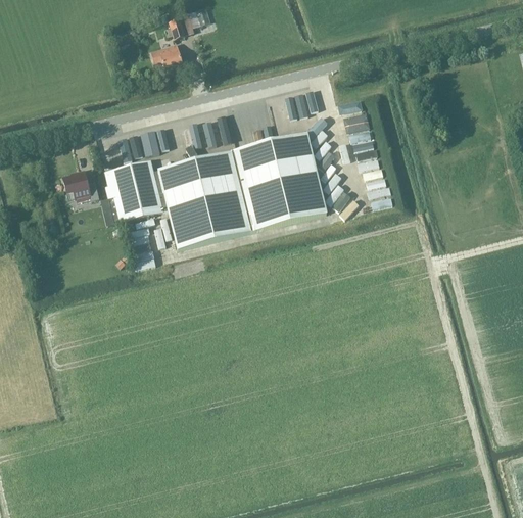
[(187,11),(179,13),(180,16),(169,19),(170,26),(164,28),(167,35),(173,33),(174,37),(184,35),(184,33),(192,31),(191,26),(210,20),(206,5),(187,11)]
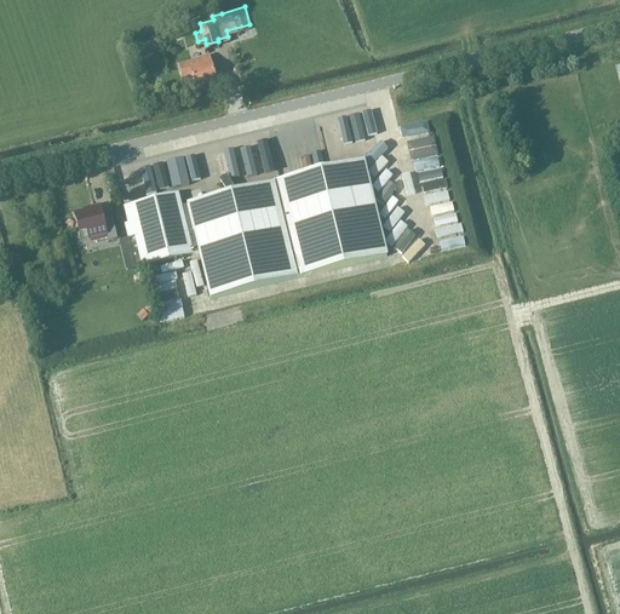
[(165,38),(162,30),(155,33),(158,40),(165,38)]
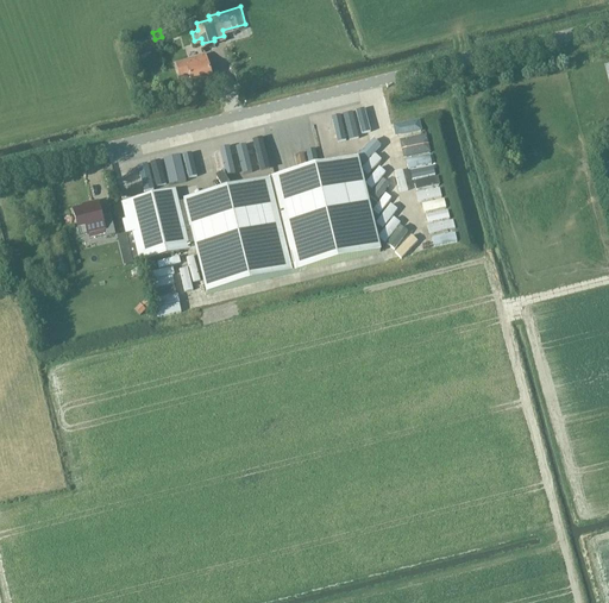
[(212,74),(205,49),(176,58),(180,74),(189,70),(192,80),(212,74)]
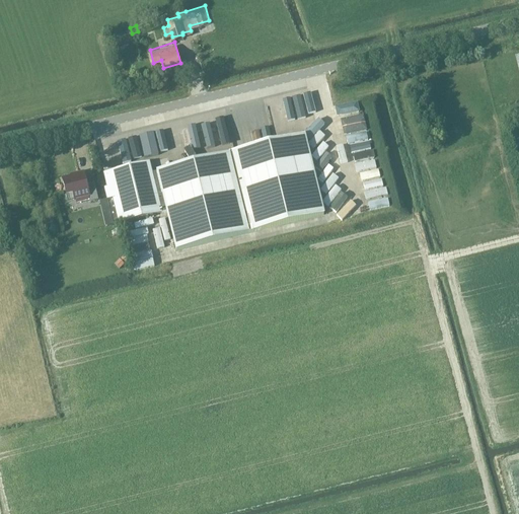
[(276,135),(282,133),(276,105),(270,107),(276,135)]
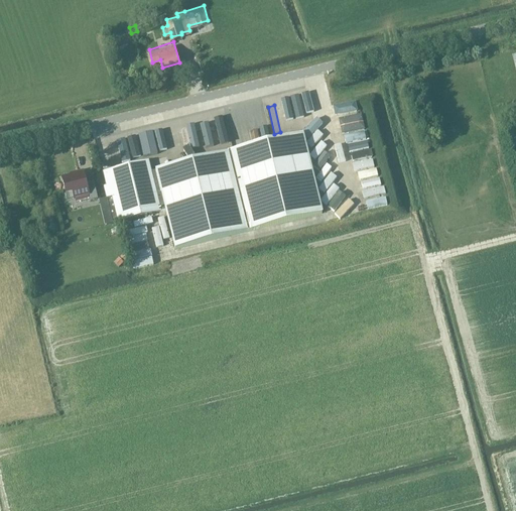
[(175,245),(247,227),(323,209),(302,129),(228,148),(155,166),(151,167),(148,157),(108,166),(108,167),(103,168),(106,182),(103,182),(106,195),(99,197),(101,206),(114,203),(117,218),(120,217),(160,207),(165,206),(175,245)]
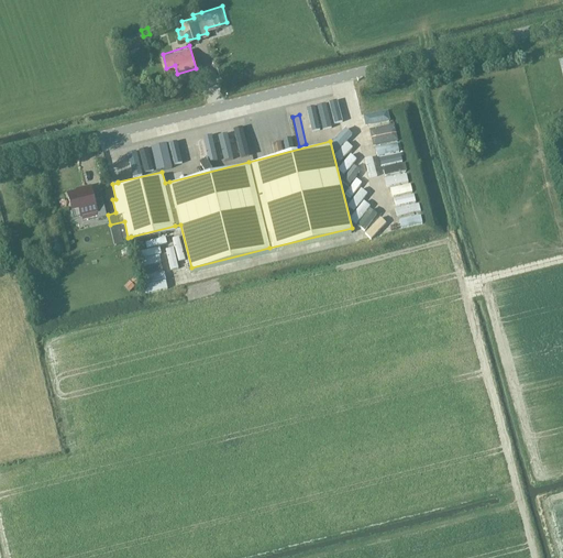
[(67,190),(72,207),(73,207),(74,209),(75,210),(77,211),(80,211),(96,208),(98,214),(106,212),(101,194),(94,196),(90,182),(81,184),(80,188),(67,190)]
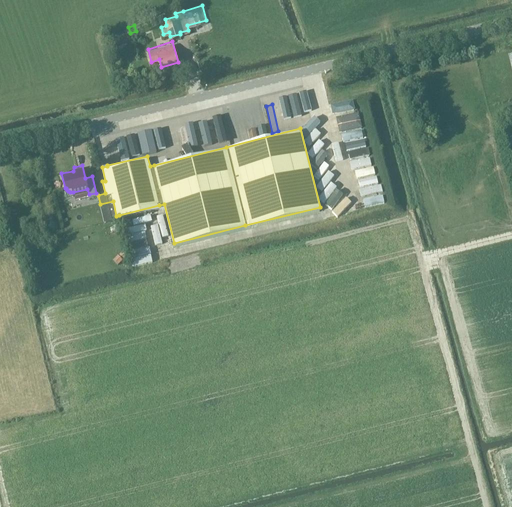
[(114,262),(121,257),(117,251),(109,257),(114,262)]
